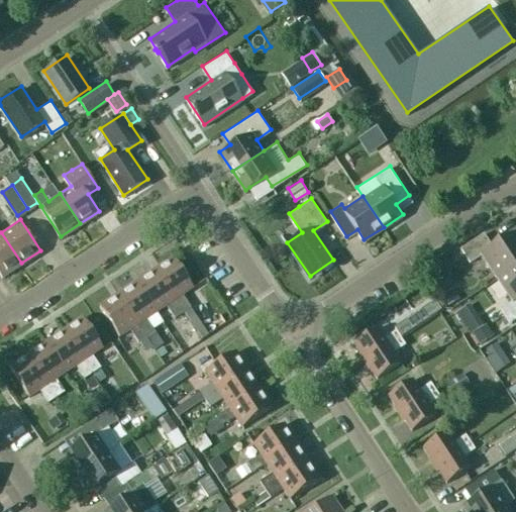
[(482,252),(497,276),(515,263),(515,229),(493,244),(484,231),(460,246),(470,260),(482,252)]
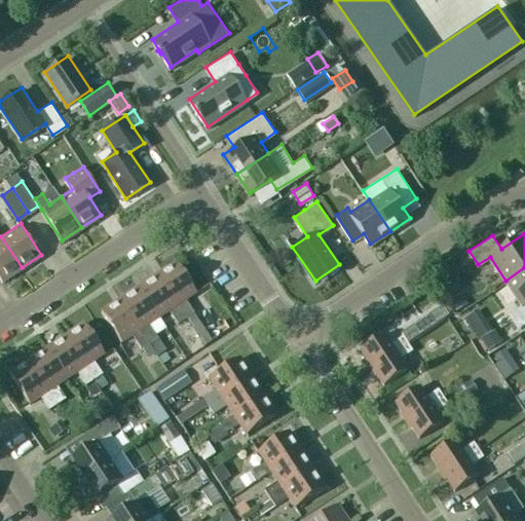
[(22,267),(1,236),(0,235),(0,276),(2,281),(22,267)]
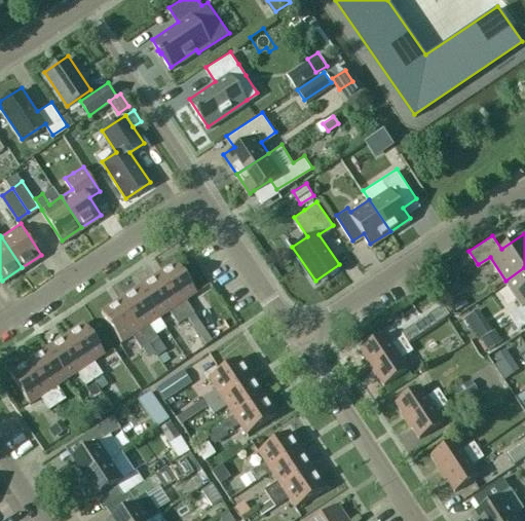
[(186,314),(191,323),(191,322),(197,331),(209,324),(198,307),(194,310),(186,297),(196,290),(176,259),(157,271),(186,314)]
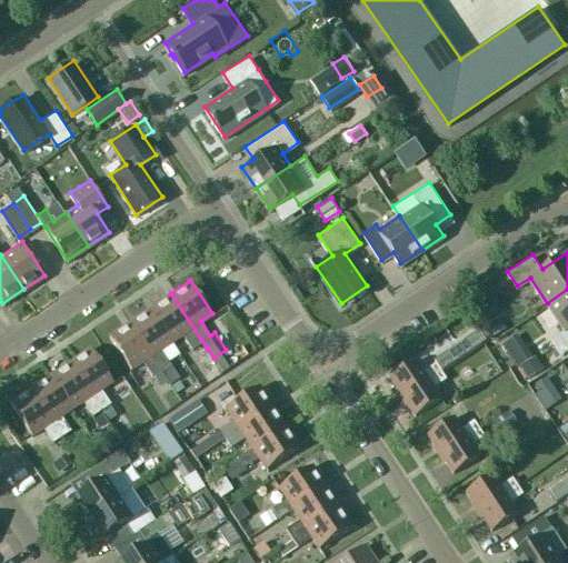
[(567,289),(547,303),(564,329),(551,337),(561,352),(567,348),(567,289)]
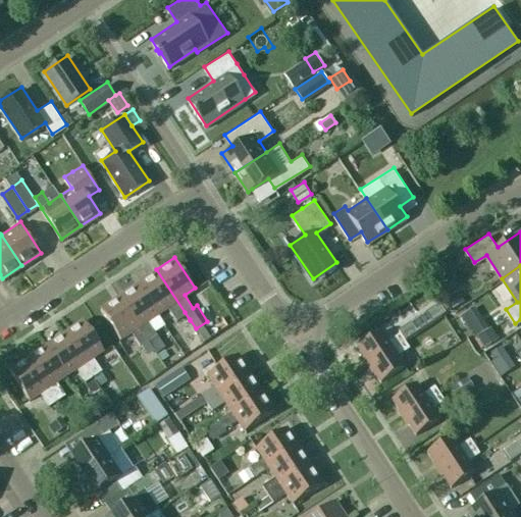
[(176,318),(185,312),(156,269),(138,281),(158,312),(168,306),(176,318)]
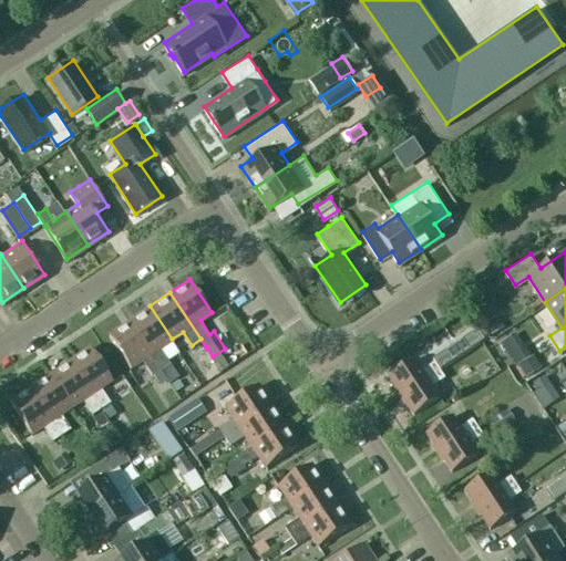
[(130,319),(167,375),(175,370),(170,361),(161,346),(172,339),(150,305),(130,319)]
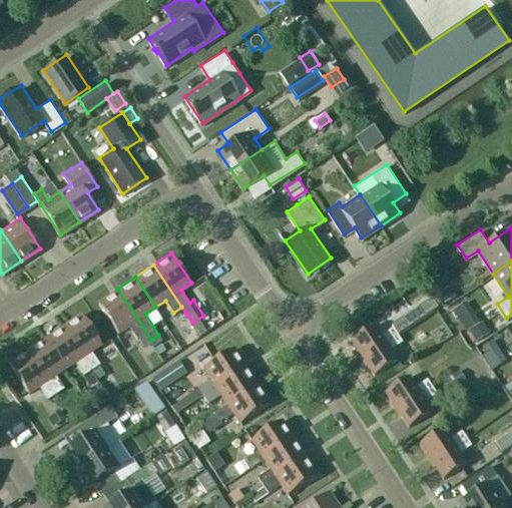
[(450,283),(439,290),(446,300),(456,293),(450,283)]
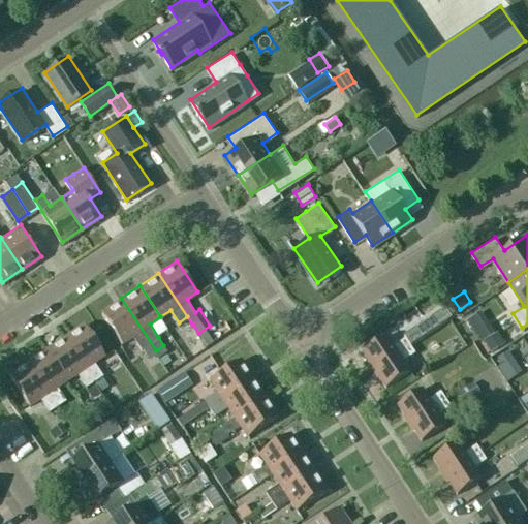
[(148,356),(156,350),(121,298),(101,310),(122,341),(133,334),(142,347),(148,356)]
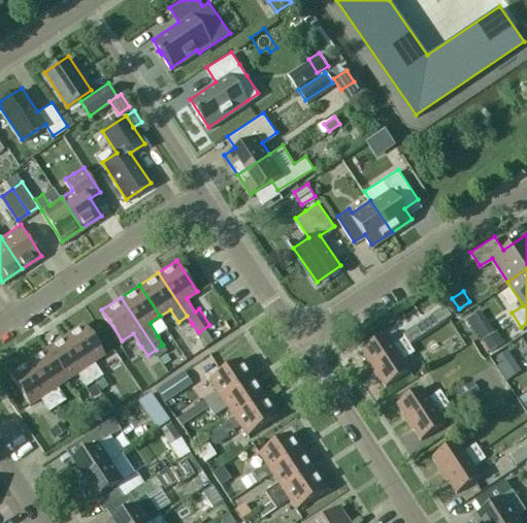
[(451,315),(445,305),(434,313),(440,321),(451,315)]
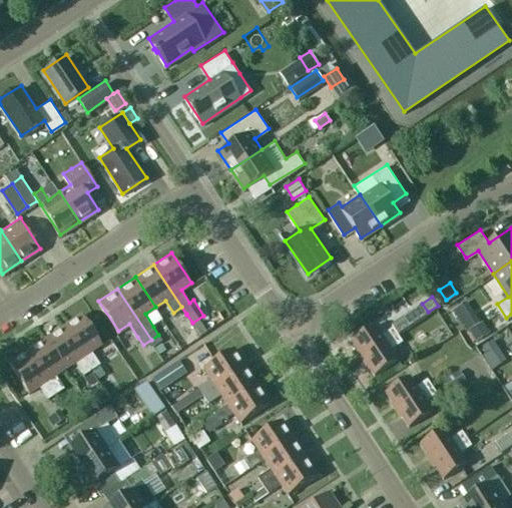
[(466,299),(453,308),(467,329),(469,328),(476,338),(489,330),(482,320),(480,321),(466,299)]
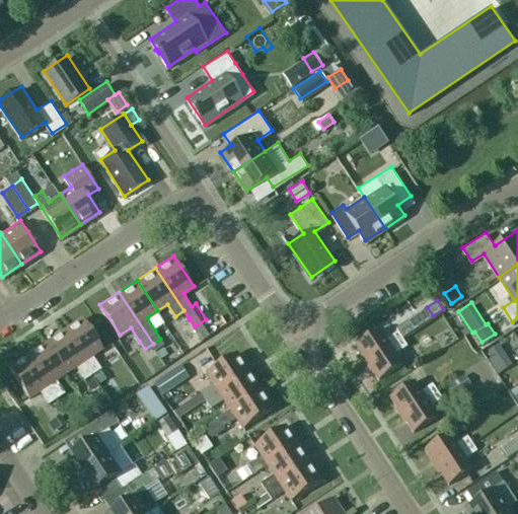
[(419,311),(400,322),(408,333),(425,320),(419,311)]
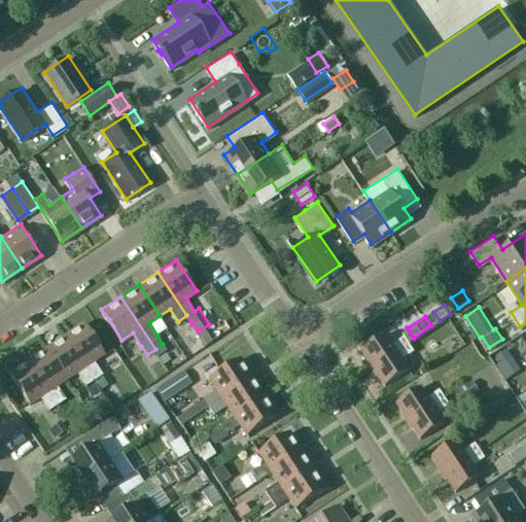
[(65,334),(95,378),(103,372),(94,358),(105,351),(84,321),(65,334)]
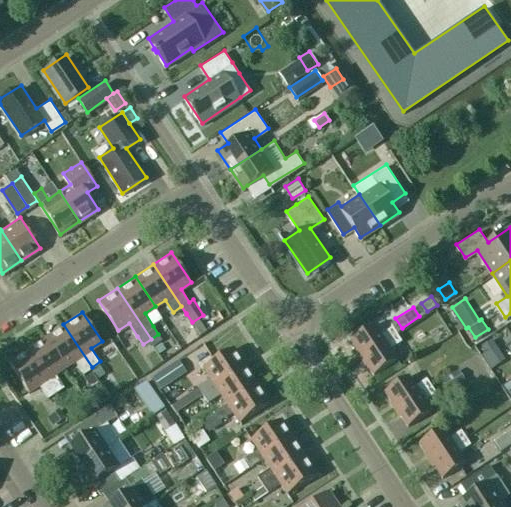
[(350,337),(362,355),(397,331),(392,324),(381,332),(374,321),(350,337)]
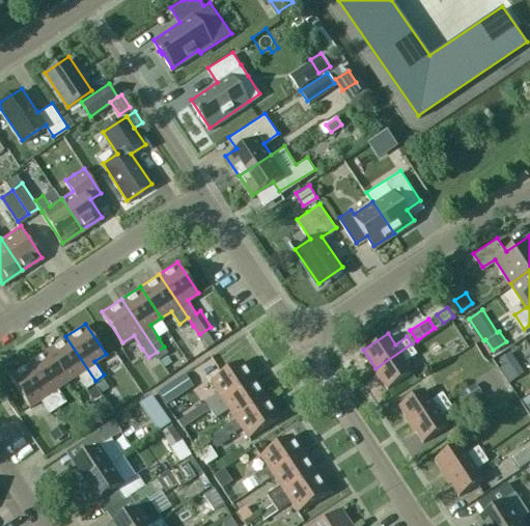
[(65,336),(47,349),(67,380),(78,372),(87,386),(95,381),(65,336)]
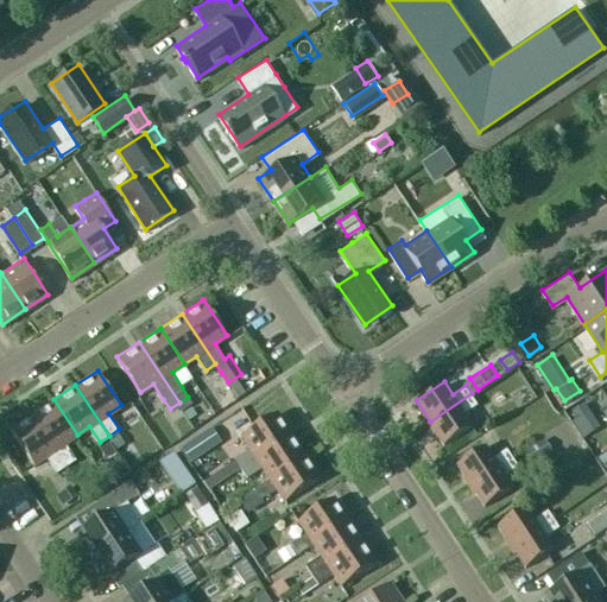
[(472,393),(430,422),(443,442),(472,423),(463,411),(478,401),(472,393)]
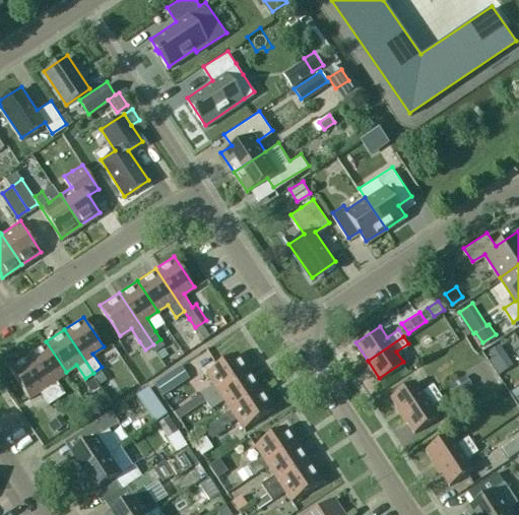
[(46,341),(27,353),(57,397),(65,391),(56,378),(66,372),(46,341)]
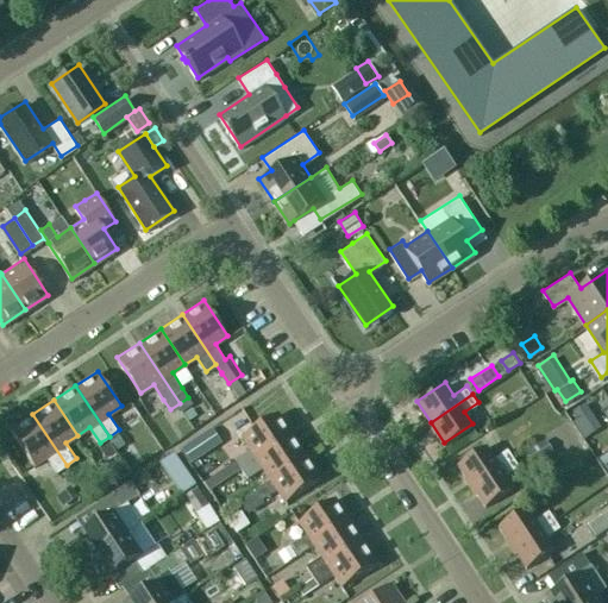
[(580,418),(591,409),(585,401),(574,408),(580,418)]
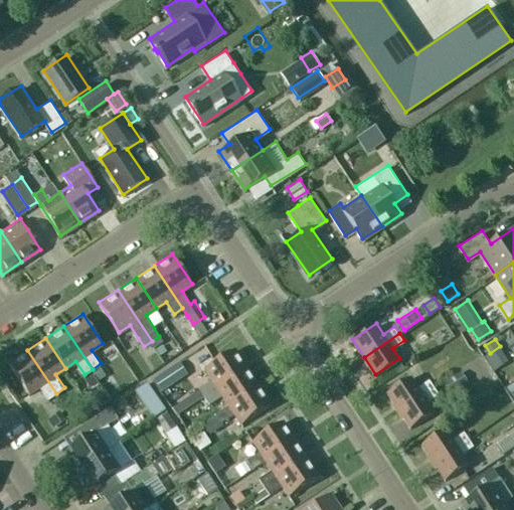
[(163,343),(156,348),(161,354),(167,349),(163,343)]
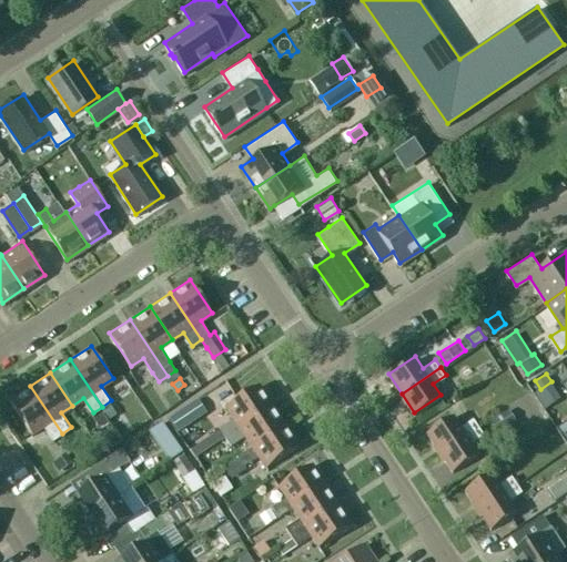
[(220,426),(225,435),(273,404),(259,382),(225,405),(233,417),(220,426)]
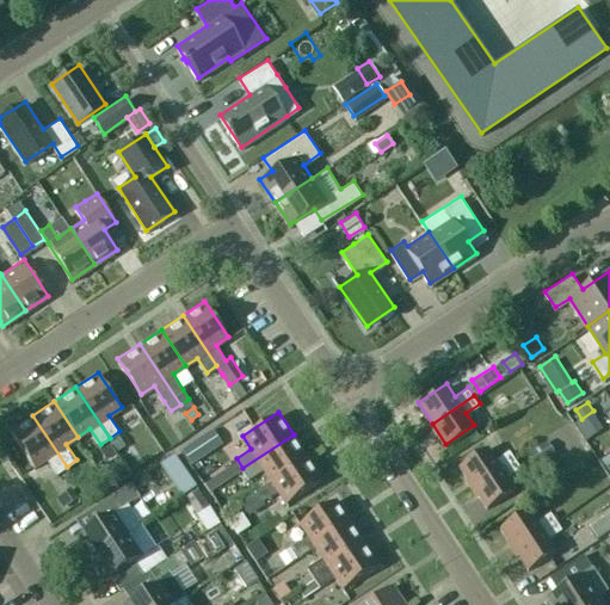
[(57,473),(67,467),(32,415),(11,430),(35,465),(48,457),(57,473)]
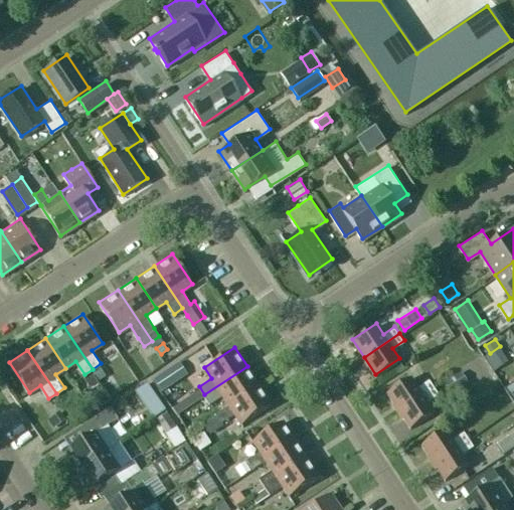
[(457,366),(448,353),(430,365),(439,378),(457,366)]
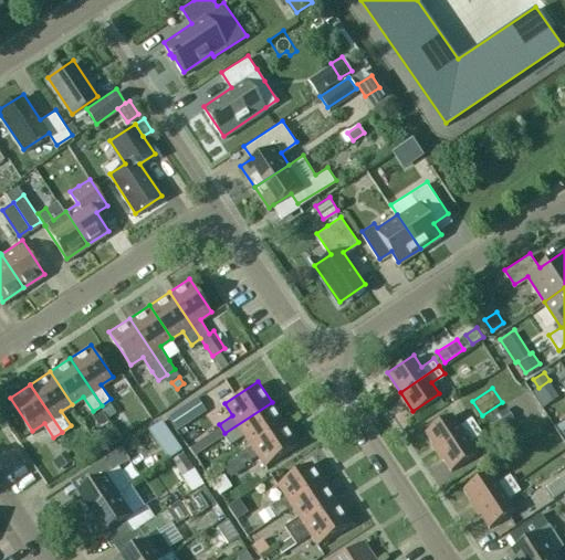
[(168,413),(177,426),(206,407),(196,393),(168,413)]
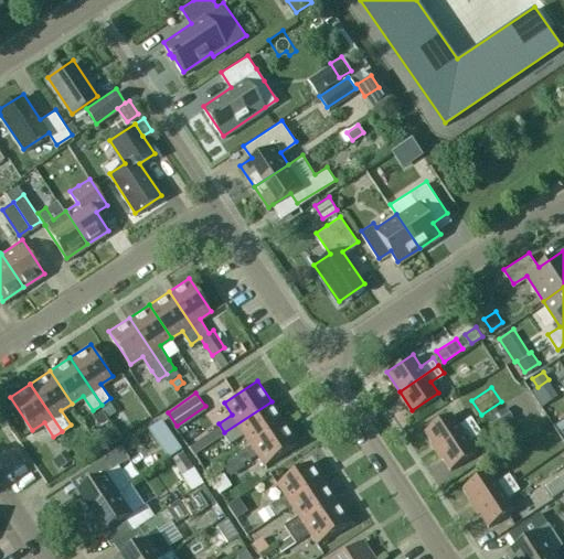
[(110,401),(104,406),(109,415),(116,410),(110,401)]
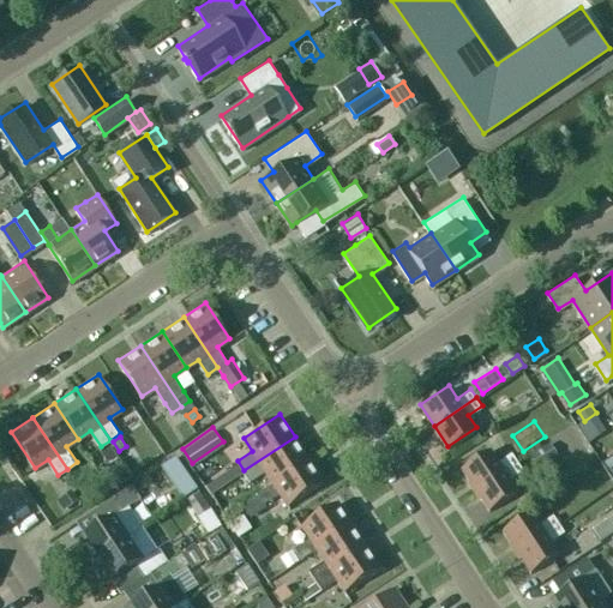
[(295,437),(244,470),(250,480),(265,469),(272,481),(274,481),(310,458),(295,437)]
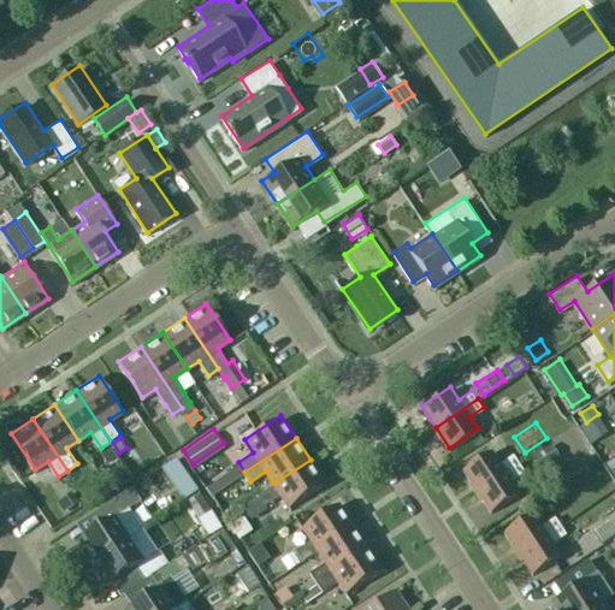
[(560,455),(553,442),(533,452),(542,466),(560,455)]
